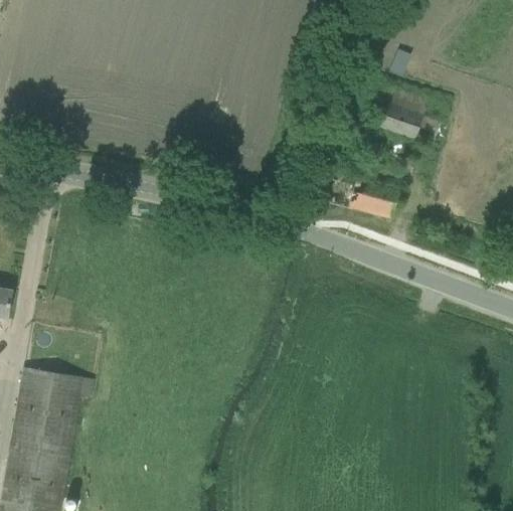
[(425,96),(387,87),(379,102),(422,113),(425,96)]
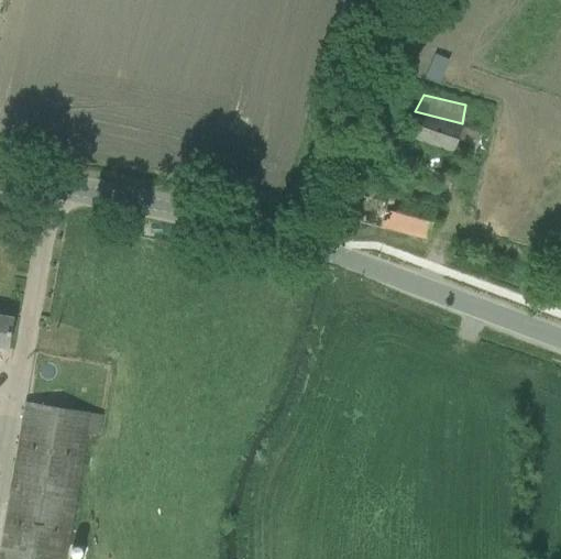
[(462,123),(415,111),(404,134),(470,159),(481,130),(462,123)]
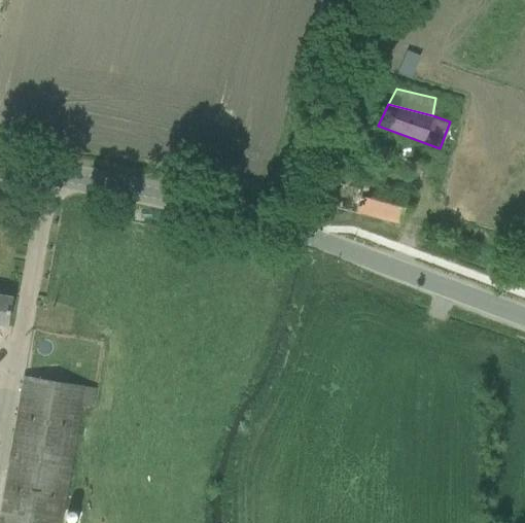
[(316,201),(395,219),(404,183),(352,171),(361,135),(334,129),(316,201)]
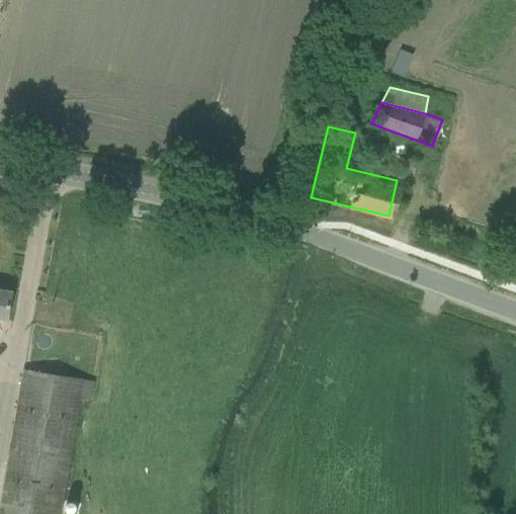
[(0,314),(5,315),(9,288),(0,286),(0,314)]
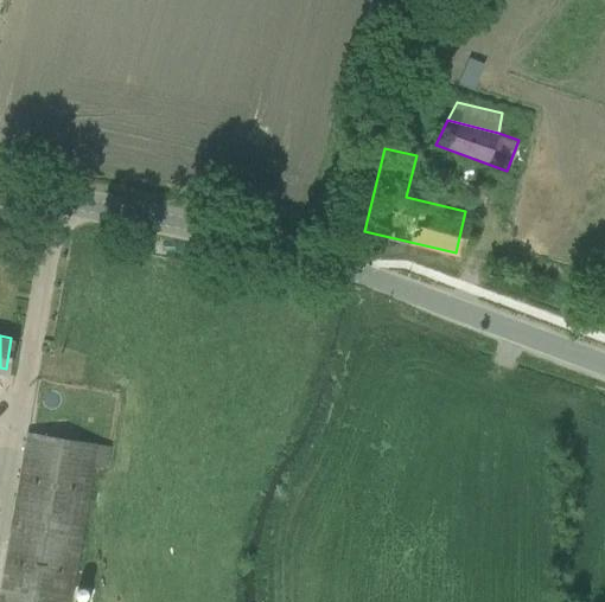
[(68,601),(93,467),(96,446),(27,433),(0,594),(0,601),(68,601)]
